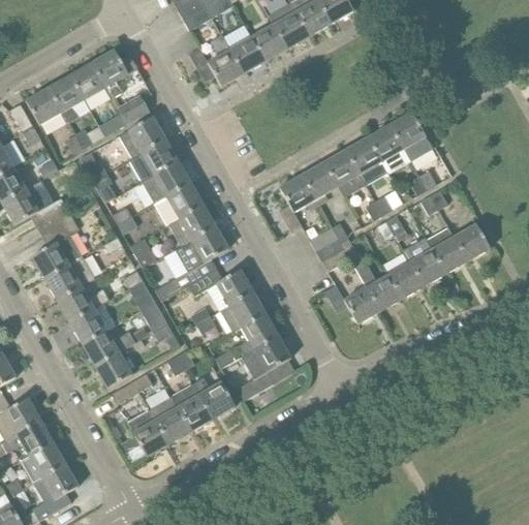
[(173,0),(177,8),(191,0),(173,0)]
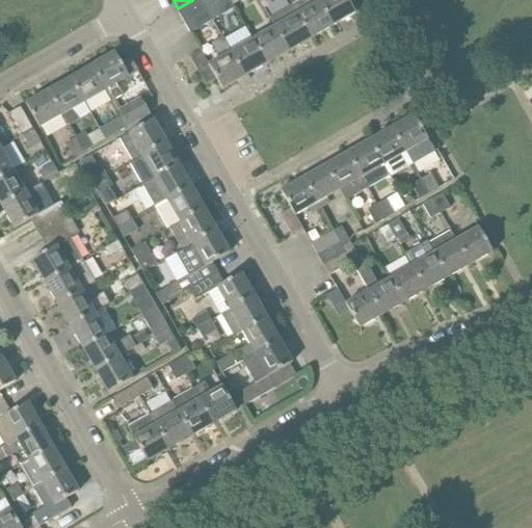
[(178,8),(184,19),(205,6),(202,1),(202,0),(192,0),(178,8)]
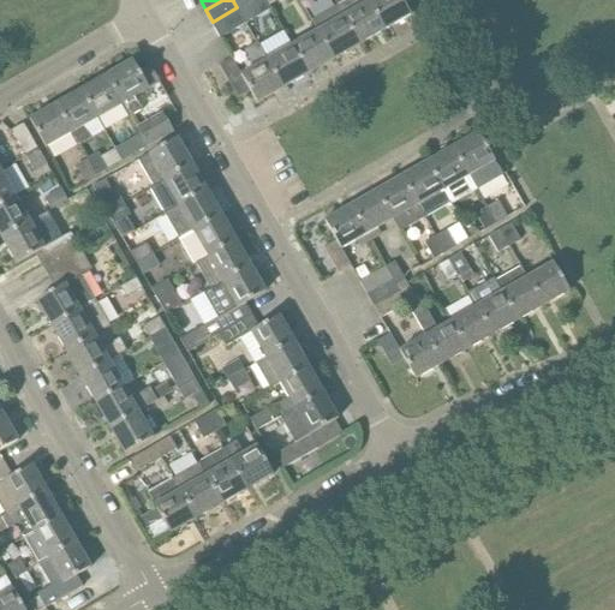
[(245,21),(272,5),(269,1),(268,3),(267,0),(246,0),(236,0),(233,1),(237,7),(245,21)]
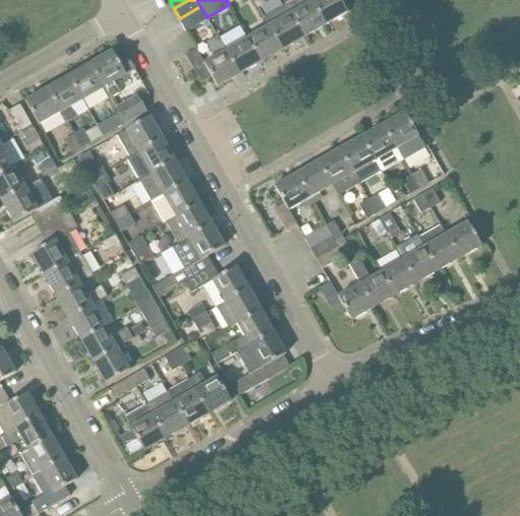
[(304,35),(326,21),(313,0),(288,0),(285,2),(304,35)]
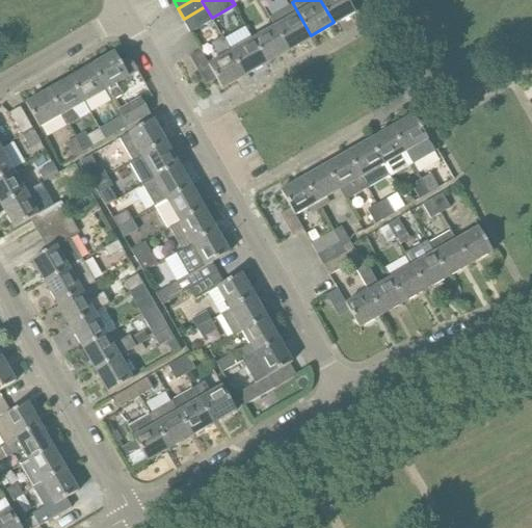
[(320,0),(334,22),(355,9),(349,0),(320,0)]
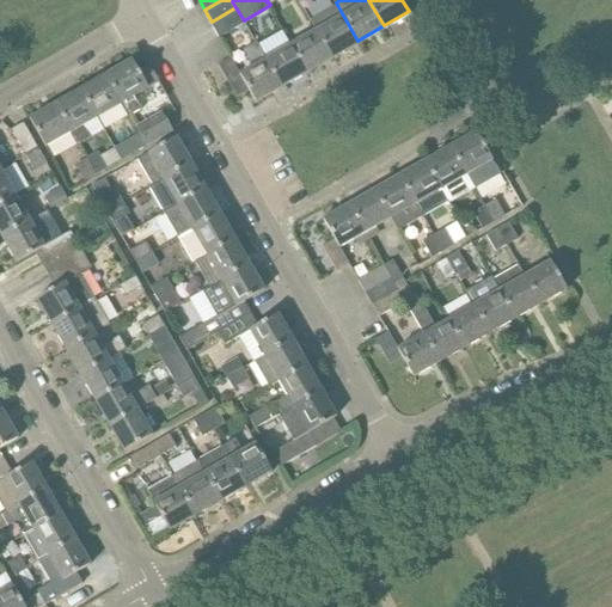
[(332,55),(357,41),(336,2),(311,17),(316,26),(332,55)]
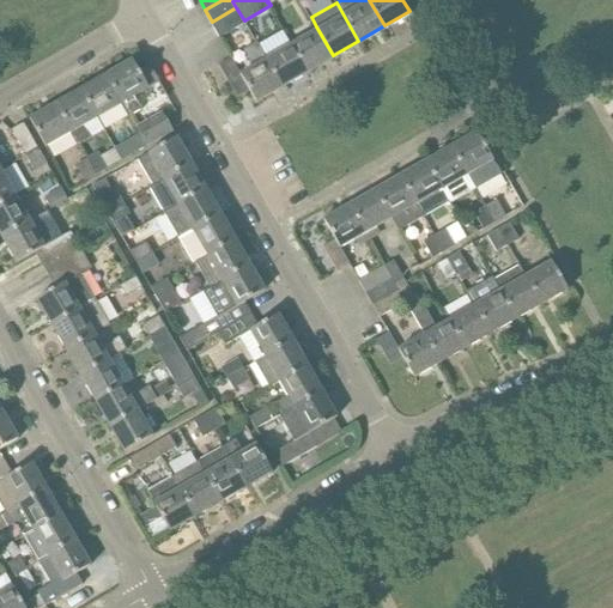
[(212,22),(219,35),(244,20),(236,7),(212,22)]
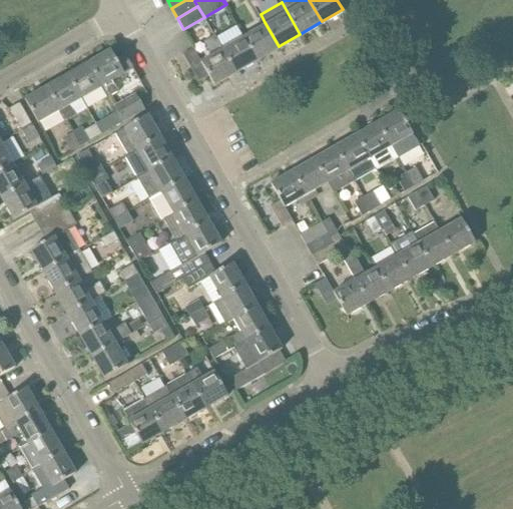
[(258,58),(279,46),(265,22),(243,34),(258,58)]
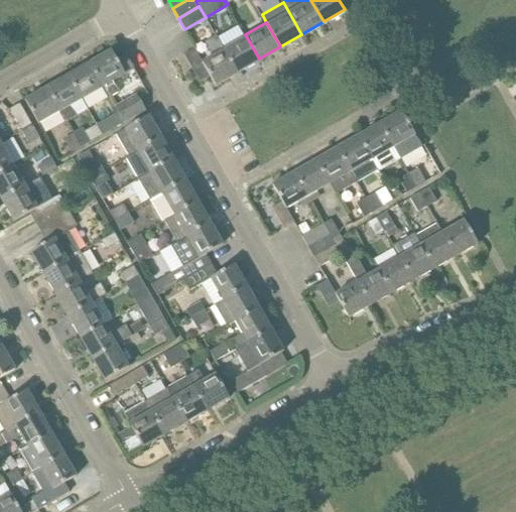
[(238,72),(223,46),(216,34),(206,40),(213,53),(203,59),(195,46),(184,52),(200,79),(210,74),(216,84),(238,72)]
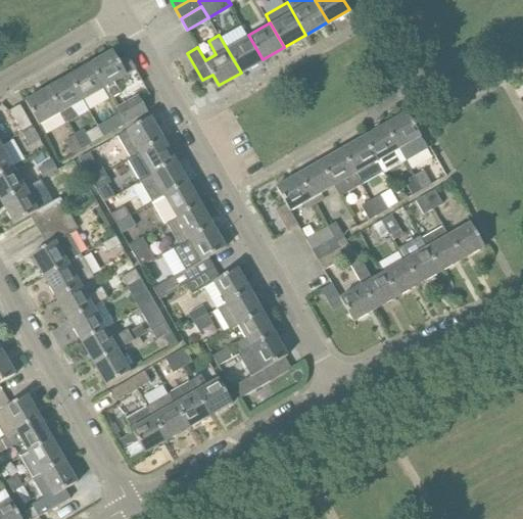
[(241,73),(263,59),(248,35),(226,47),(241,73)]
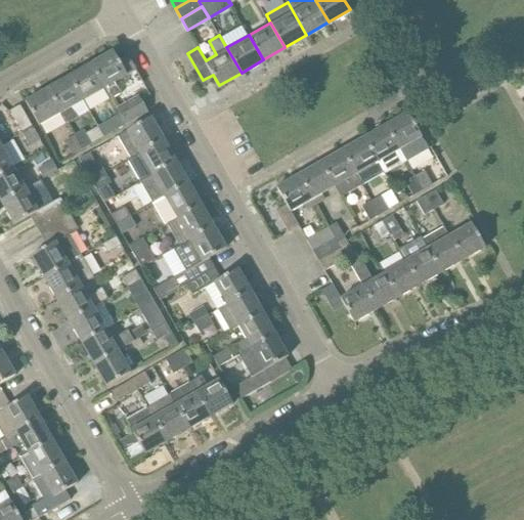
[(91,61),(104,86),(111,97),(122,91),(115,79),(136,67),(128,53),(119,58),(114,48),(91,61)]
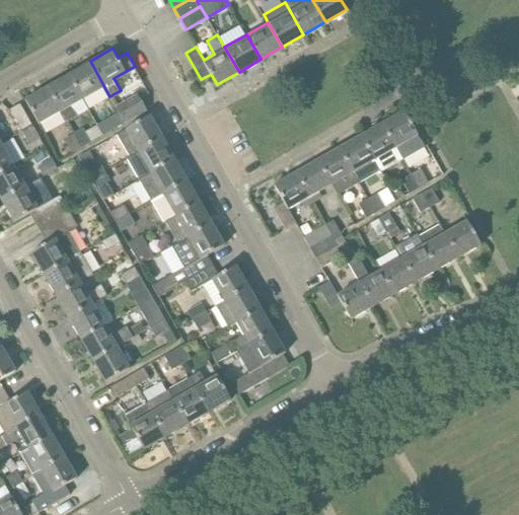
[(82,97),(103,85),(90,61),(69,73),(82,97)]
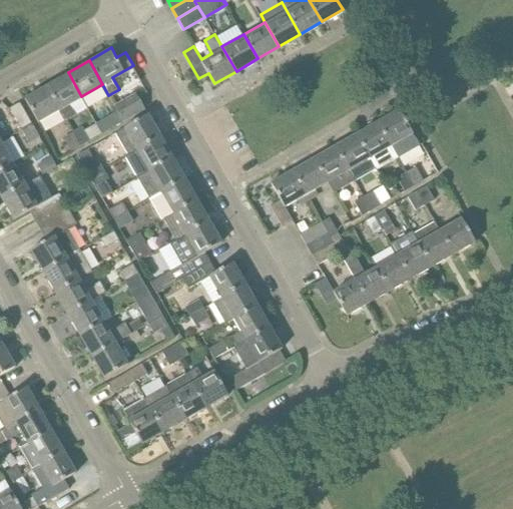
[(46,84),(60,108),(65,116),(74,111),(70,102),(81,96),(68,72),(46,84)]
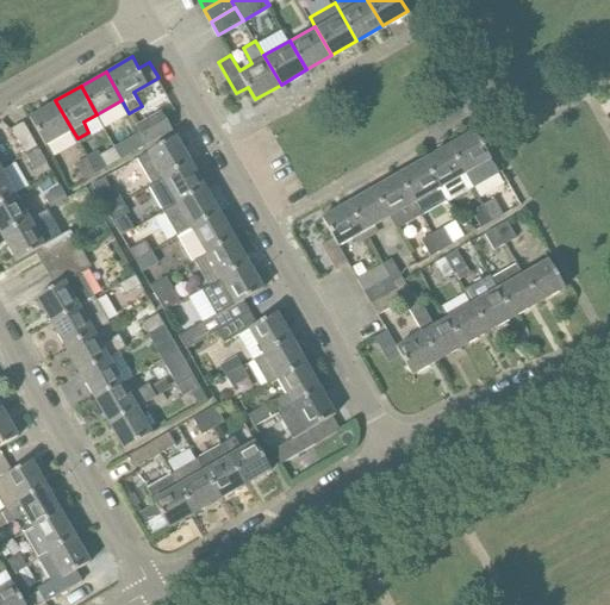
[(45,143),(72,129),(55,100),(30,116),(45,143)]
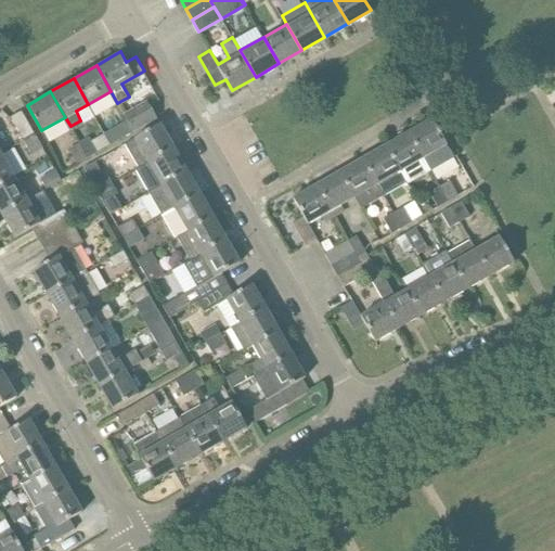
[(126,118),(132,129),(156,116),(146,99),(124,113),(126,118)]
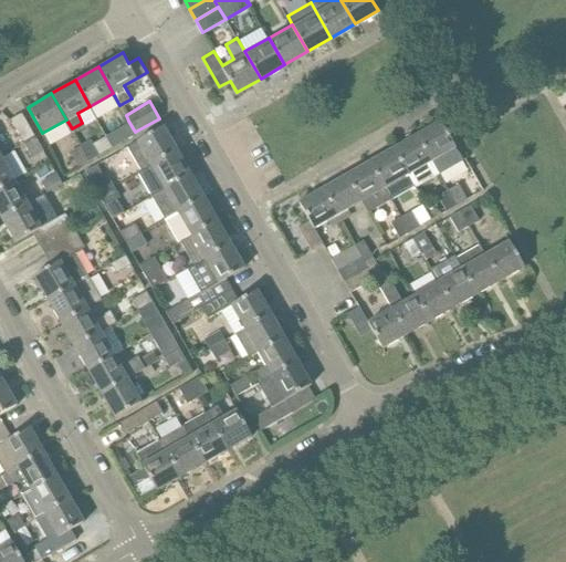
[(10,117),(23,141),(34,134),(21,111),(10,117)]
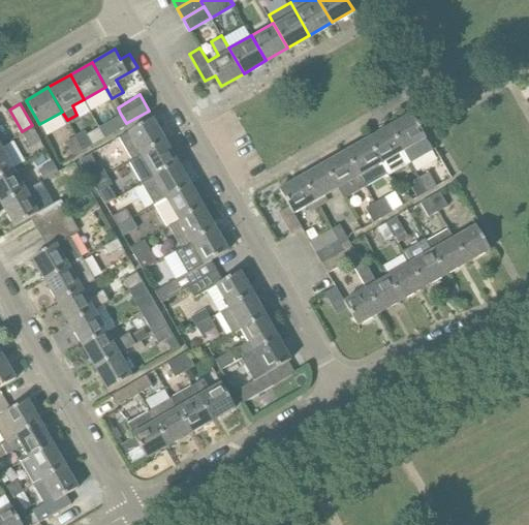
[(391,124),(410,160),(433,148),(412,112),(391,124)]
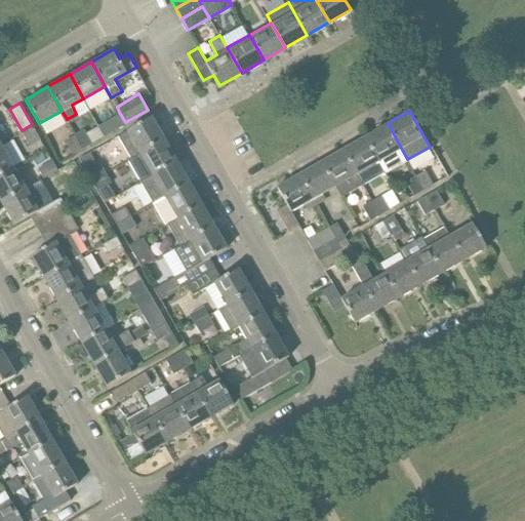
[(125,122),(119,112),(97,123),(104,134),(125,122)]
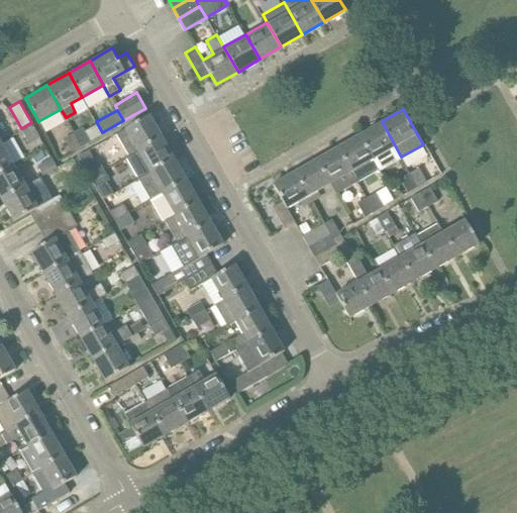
[(137,149),(162,135),(148,113),(116,132),(129,155),(137,149)]
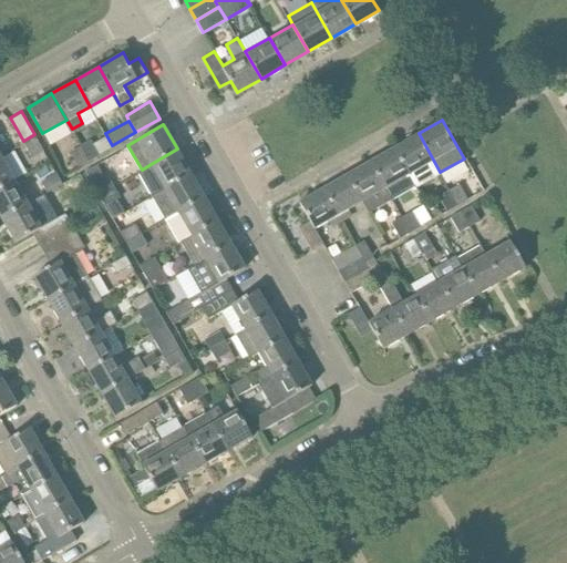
[(416,185),(440,172),(419,133),(394,146),(416,185)]
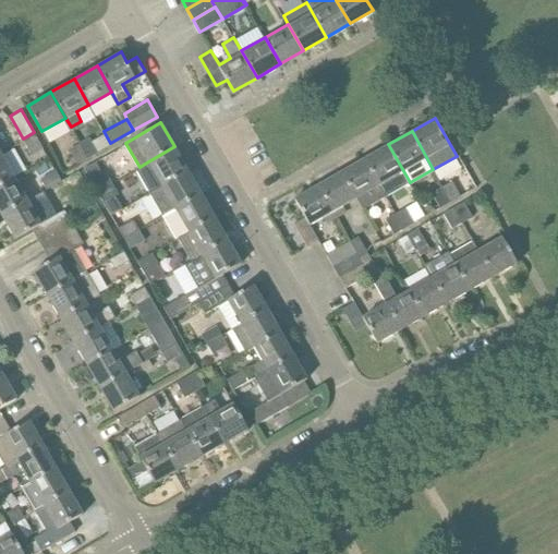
[(34,132),(23,139),(32,153),(43,146),(34,132)]
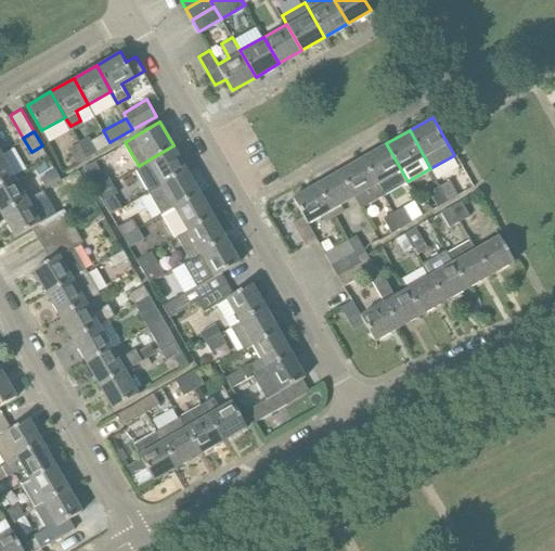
[(87,155),(98,150),(89,136),(79,141),(87,155)]
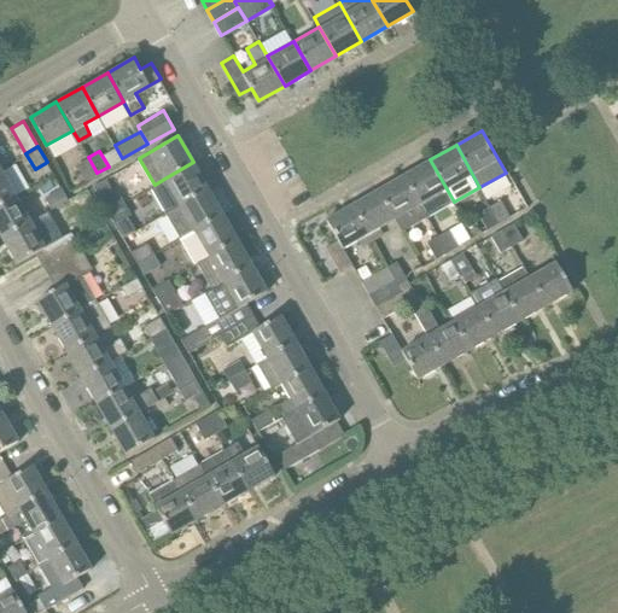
[(97,173),(88,157),(76,163),(86,180),(97,173)]
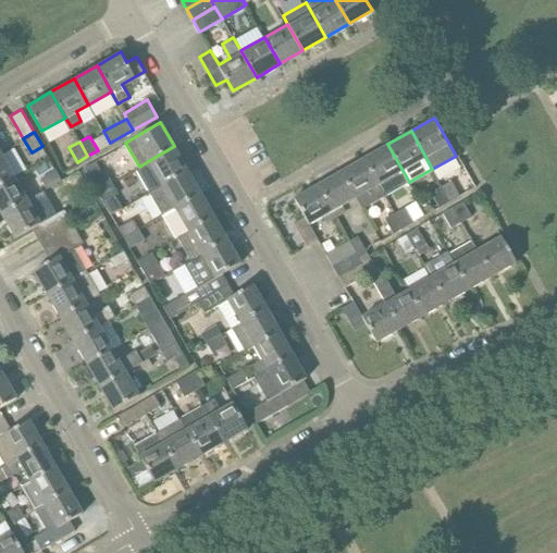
[(386,194),(409,182),(387,144),(364,157),(386,194)]
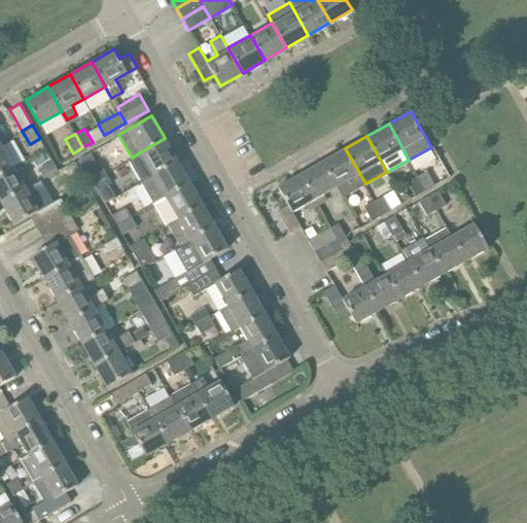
[(152,174),(177,160),(165,138),(140,152),(152,174)]
